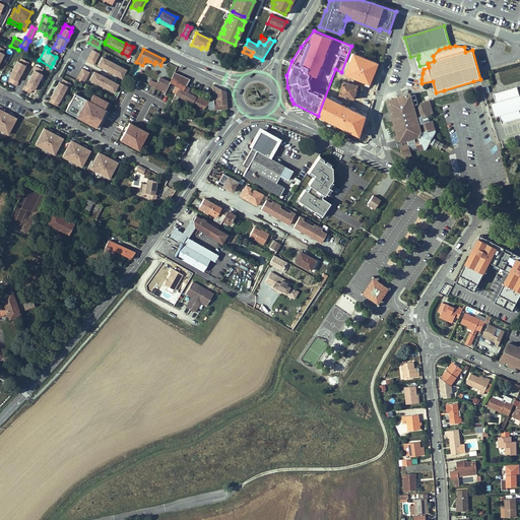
[(122,77),(126,70),(102,57),(98,65),(122,77)]
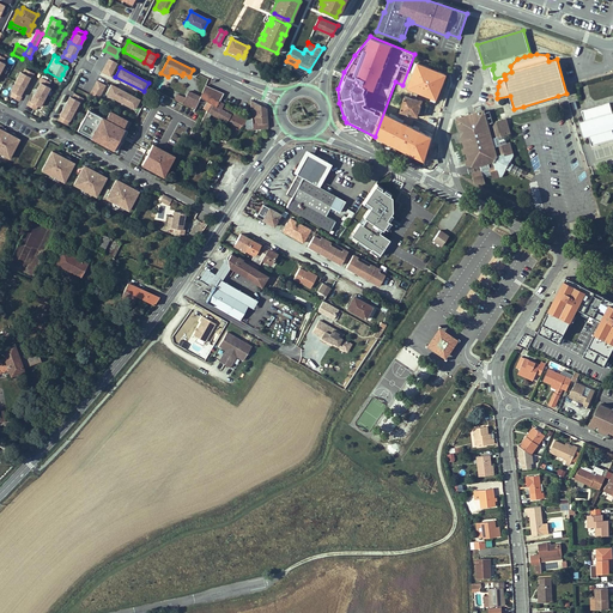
[(16,82),(25,86),(30,77),(31,78),(34,73),(25,68),(23,73),(20,72),(16,82)]
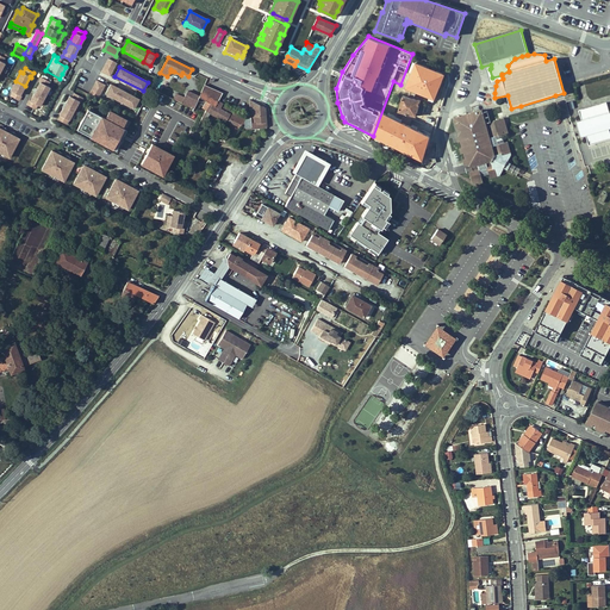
[(41,82),(36,92),(45,97),(50,87),(48,86),(50,81),(42,78),(39,81),(41,82)]
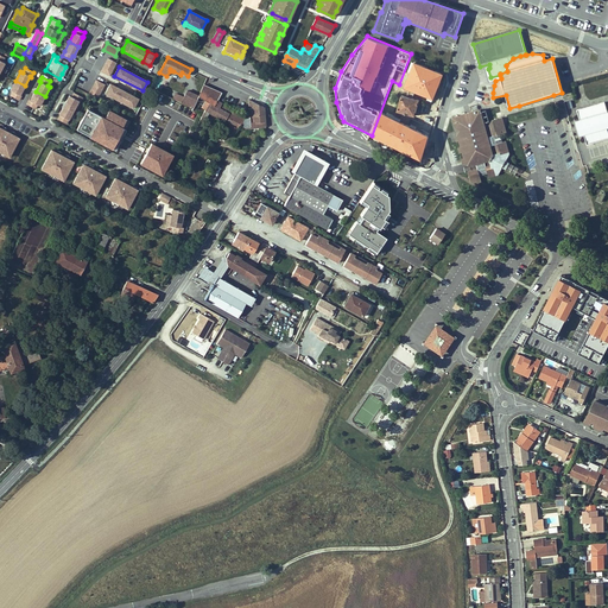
[(20,95),(24,88),(25,86),(16,81),(11,90),(13,92),(11,95),(19,100),(21,95),(20,95)]
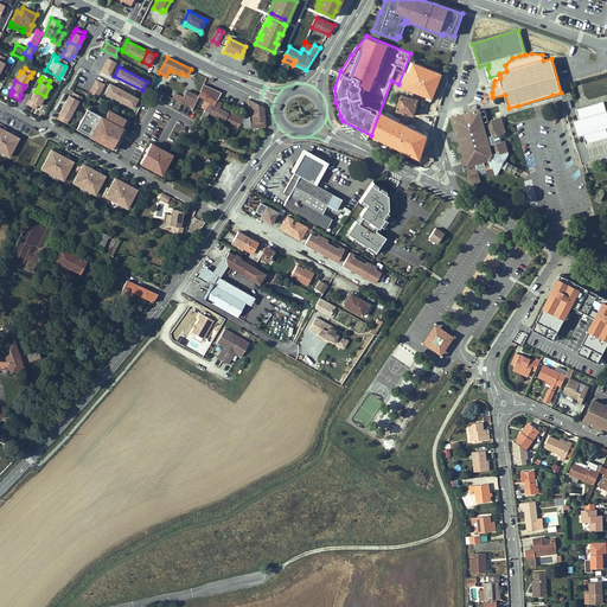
[(133,108),(138,98),(110,83),(106,93),(133,108)]
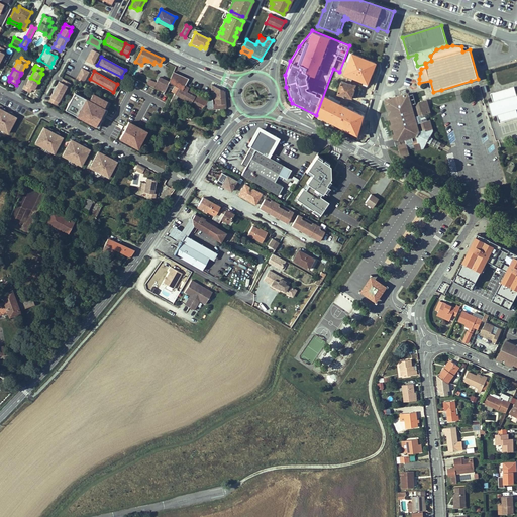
[(185,86),(189,79),(174,72),(169,82),(174,85),(172,91),(175,93),(177,94),(180,89),(186,93),(188,90),(189,88),(185,86)]
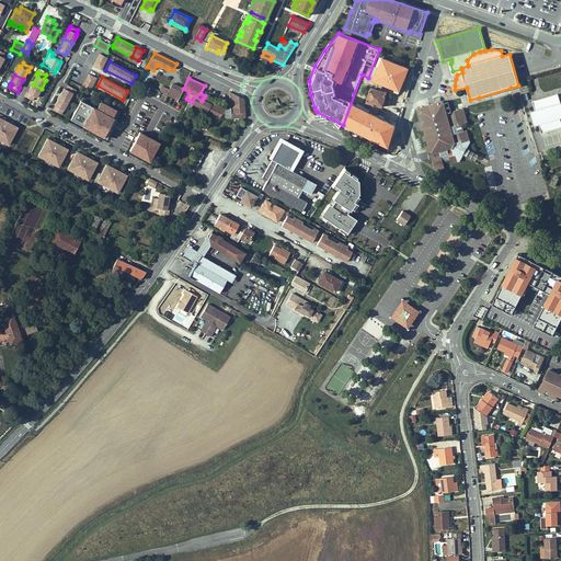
[(173,98),(179,87),(172,83),(170,89),(167,94),(173,98)]
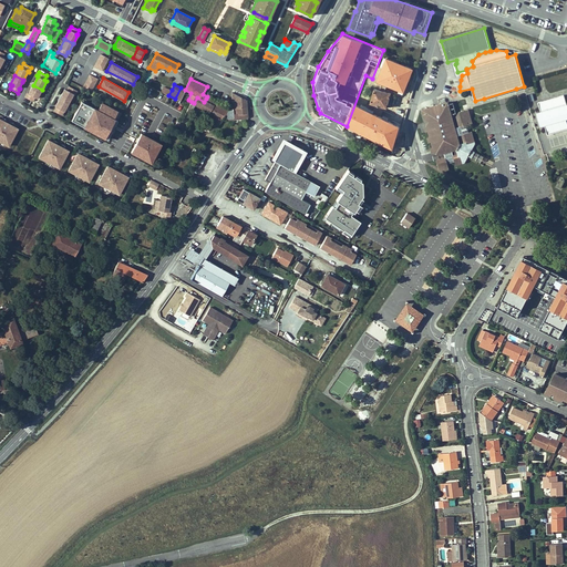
[(33,85),(31,88),(29,93),(27,93),(24,98),(33,101),(34,98),(37,99),(42,90),(33,85)]
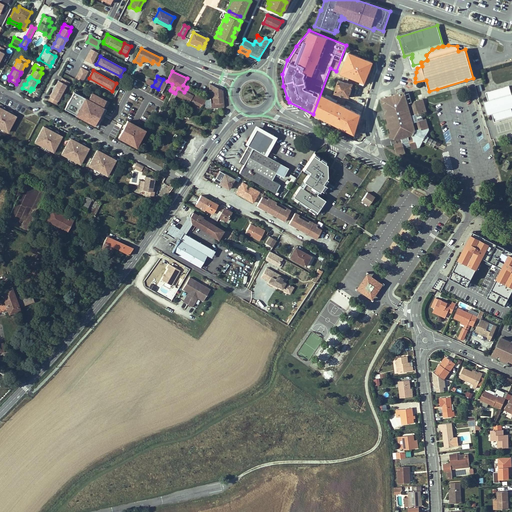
[(58,80),(55,86),(54,88),(62,93),(66,85),(68,86),(70,82),(62,78),(61,82),(58,80)]
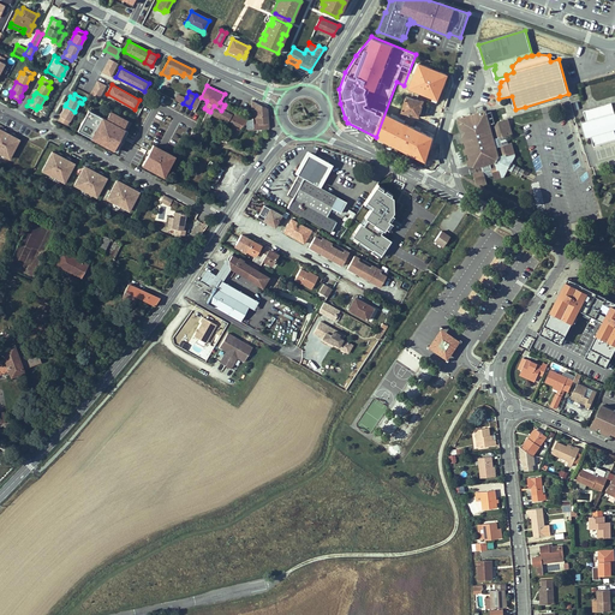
[(201,97),(196,95),(190,107),(192,108),(196,109),(201,97)]
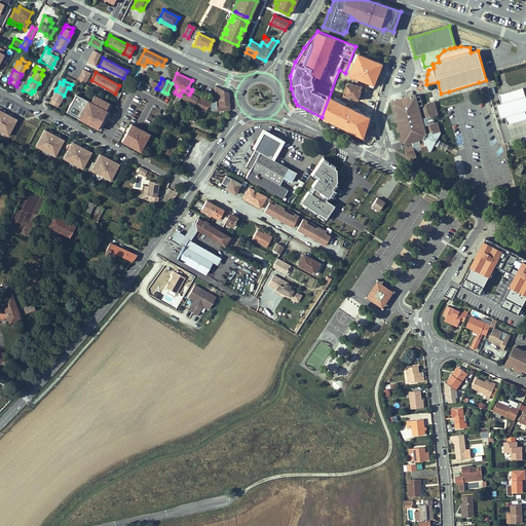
[(479,82),(449,91),(456,92),(464,91),(474,88),(479,82)]
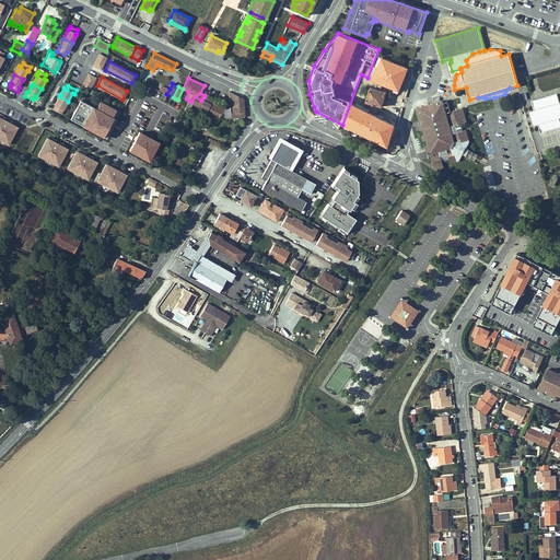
[(177,103),(177,102),(186,106),(187,107),(189,101),(186,98),(188,92),(183,89),(178,100),(175,98),(173,102),(176,104),(177,103)]
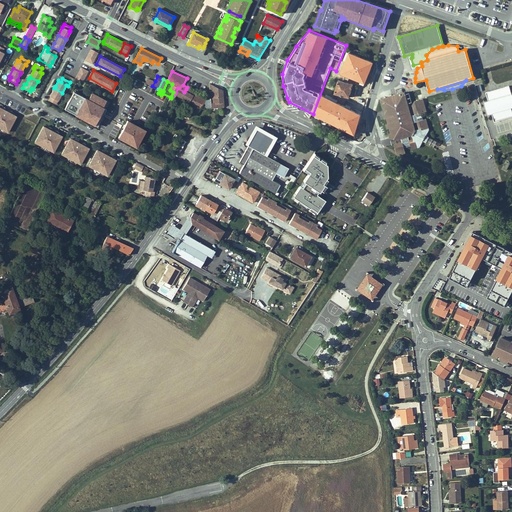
[(337,88),(336,93),(350,97),(351,94),(355,95),(357,89),(353,88),(354,85),(340,81),(339,83),(337,88)]
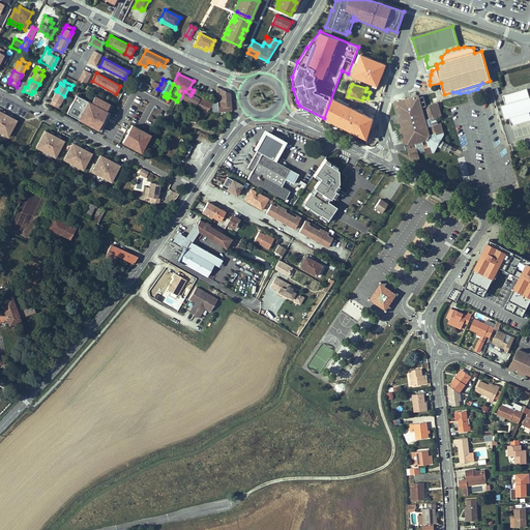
[(231,99),(230,94),(216,87),(217,94),(222,94),(222,100),(223,100),(223,99),(227,99),(227,100),(231,99)]
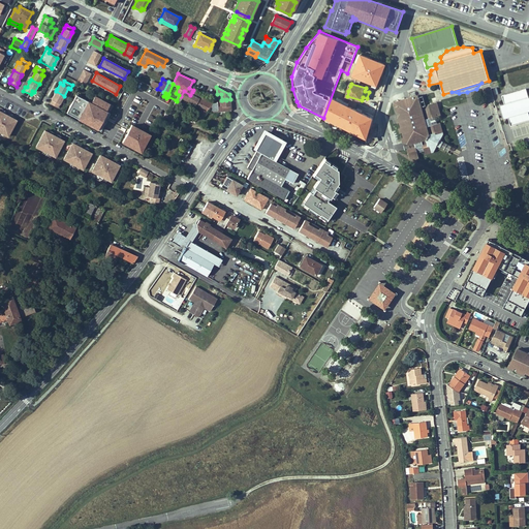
[(64,96),(56,91),(52,99),(53,100),(51,103),(58,107),(64,96)]
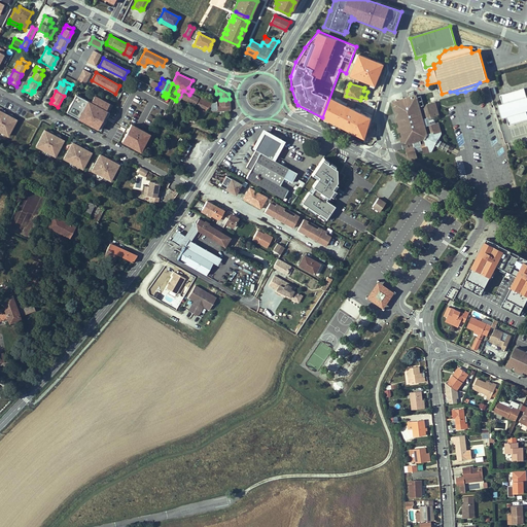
[(192,96),(194,93),(191,92),(189,95),(183,91),(180,96),(181,97),(200,107),(196,113),(203,117),(206,110),(207,111),(217,111),(231,110),(230,99),(225,100),(225,99),(221,99),(221,100),(220,100),(220,94),(216,94),(216,98),(211,102),(196,94),(194,96),(192,96)]
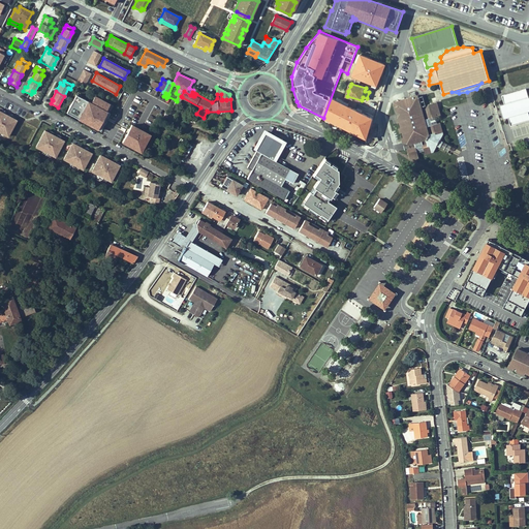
[(503,97),(506,106),(509,105),(510,109),(523,105),(524,110),(528,109),(528,98),(527,91),(503,97)]
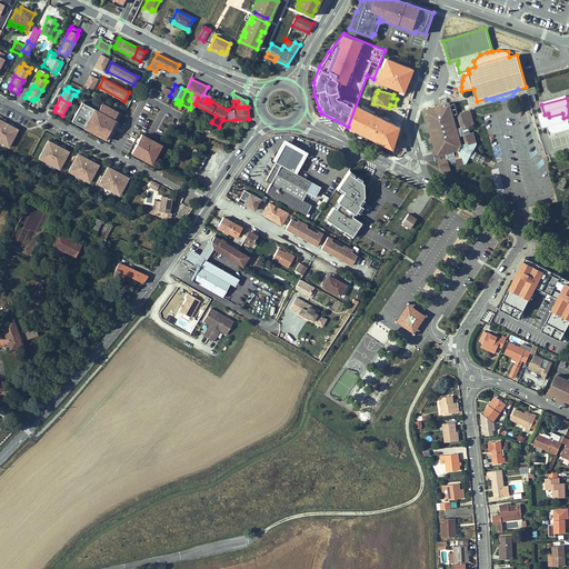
[(195,103),(192,102),(190,109),(189,108),(189,110),(181,123),(179,122),(176,127),(185,130),(191,117),(189,116),(190,115),(190,116),(196,105),(195,103)]
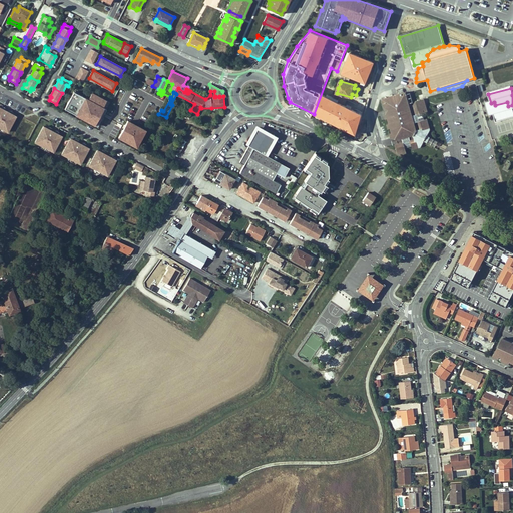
[(427,135),(430,129),(427,119),(424,119),(422,113),(427,111),(424,99),(415,101),(413,105),(410,106),(406,92),(382,99),(385,107),(389,110),(386,113),(384,114),(385,119),(388,118),(389,123),(387,124),(388,128),(390,128),(392,133),(390,133),(391,138),(393,137),(397,140),(398,143),(395,144),(397,152),(401,155),(407,153),(405,148),(412,146),(413,149),(420,147),(424,141),(427,135)]
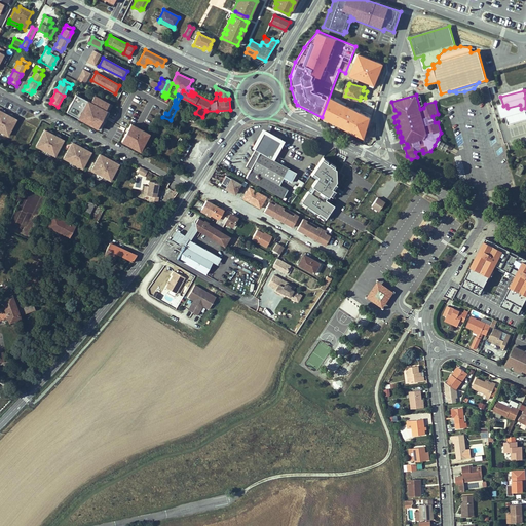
[(98,105),(109,110),(111,107),(100,101),(98,105)]
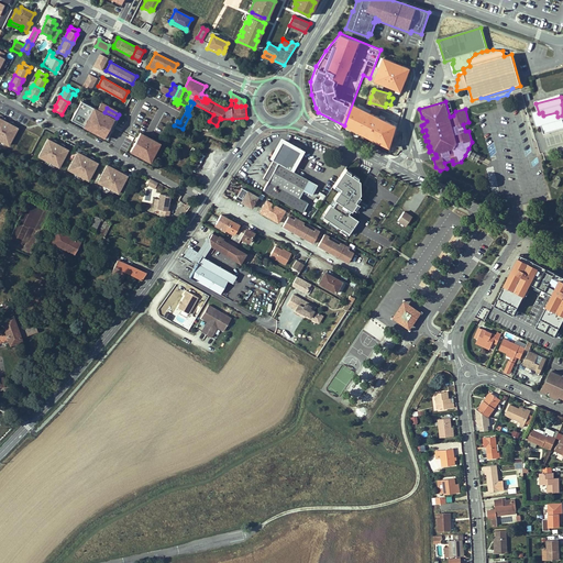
[(105,112),(101,120),(112,125),(114,122),(120,125),(118,130),(129,136),(130,135),(135,138),(139,131),(140,131),(145,120),(148,112),(142,109),(139,117),(128,111),(122,121),(117,118),(105,112)]
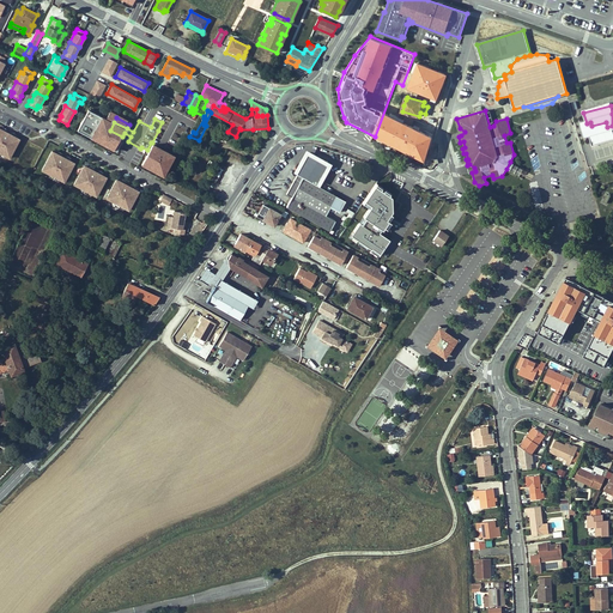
[(590,122),(587,123),(582,125),(586,138),(590,137),(612,131),(612,129),(612,126),(607,127),(606,122),(592,126),(590,122)]
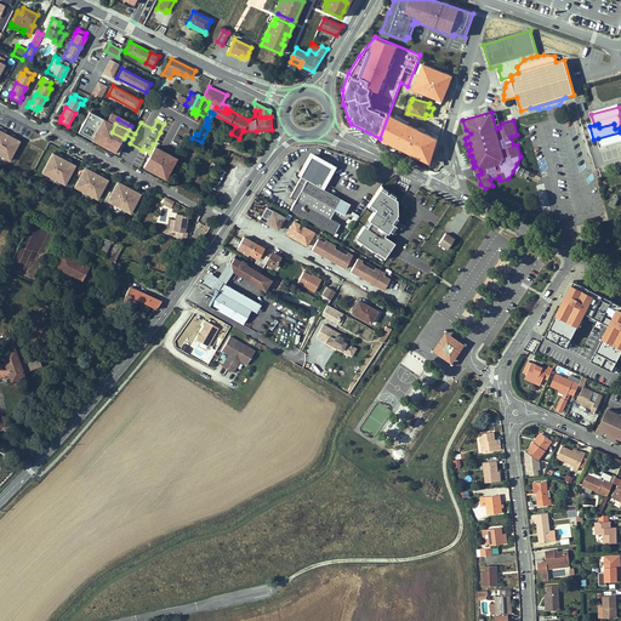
[(175,129),(169,138),(177,143),(183,134),(175,129)]
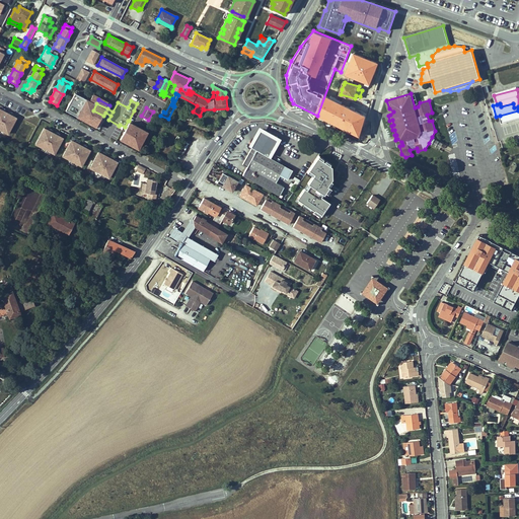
[(0,108),(0,129),(8,134),(16,118),(0,108)]
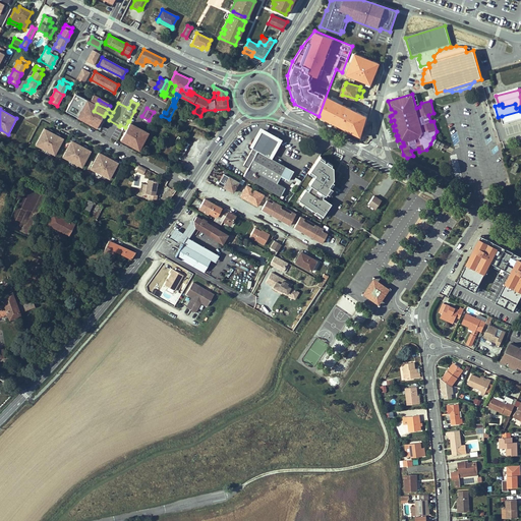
[(94,111),(91,117),(101,122),(104,116),(94,111)]
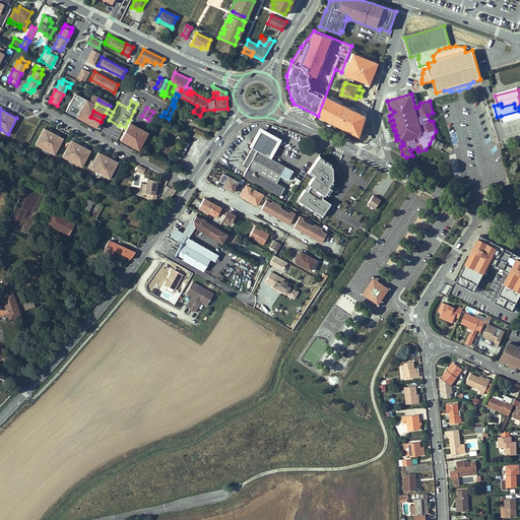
[(503,125),(519,120),(519,111),(501,116),(503,125)]
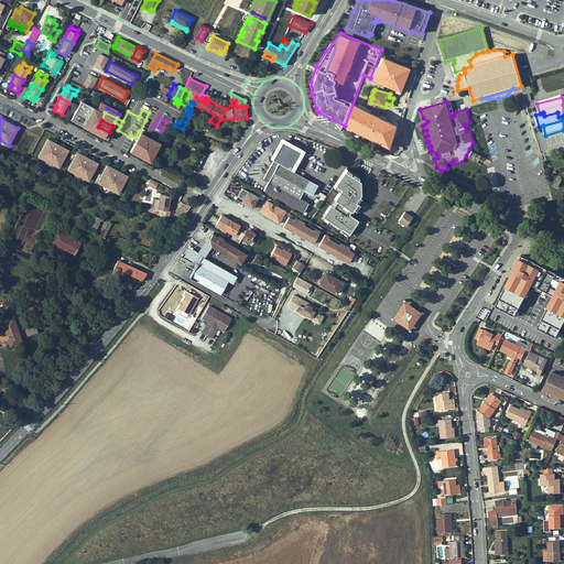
[(39,156),(60,167),(68,150),(47,139),(39,156)]
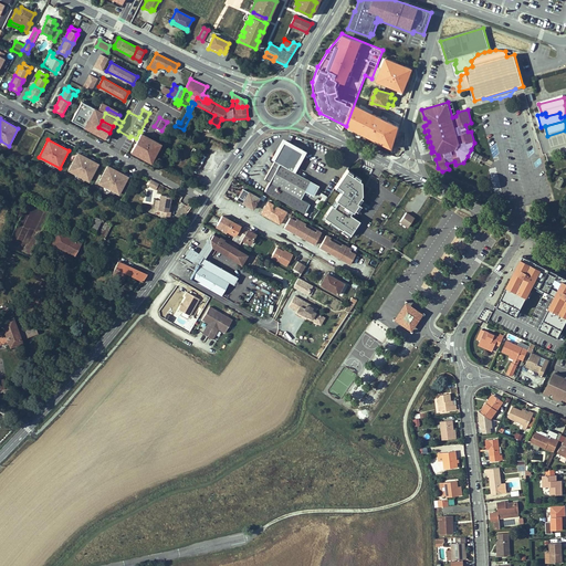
[(310,192),(315,184),(292,171),(302,153),(283,143),(273,160),(274,161),(264,179),(270,182),(264,191),(304,213),(310,203),(301,199),(306,189),(310,192)]
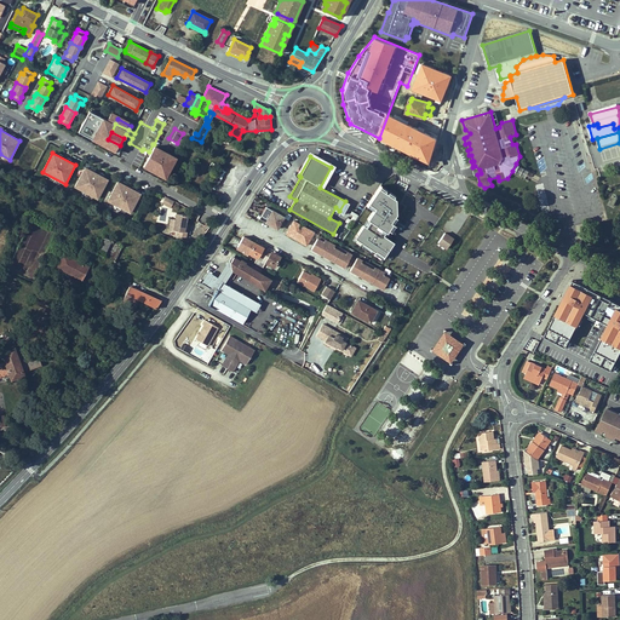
[(526,178),(529,171),(516,164),(512,171),(526,178)]
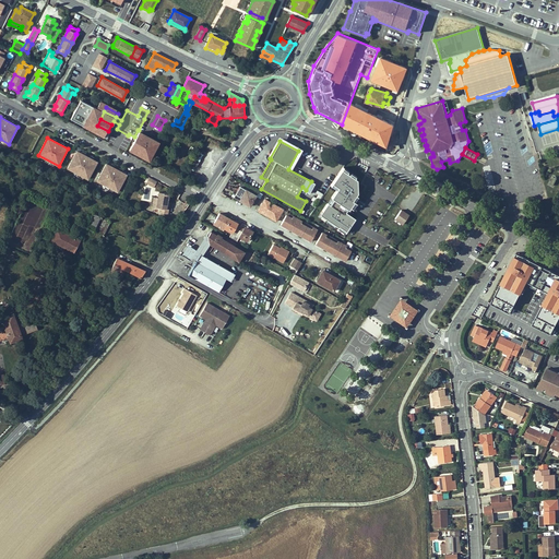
[(97,162),(76,151),(68,168),(87,179),(97,162)]
